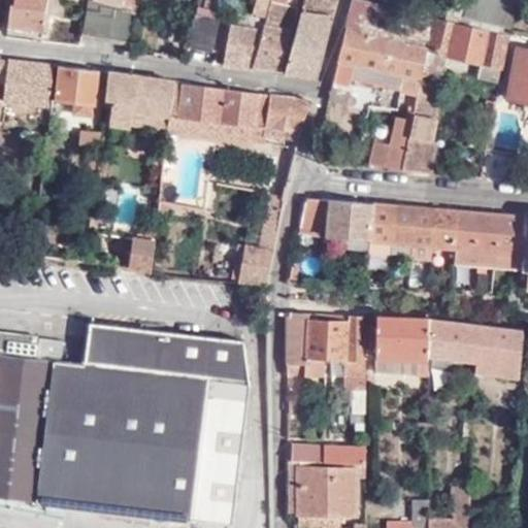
[(7,3),(5,25),(46,30),(50,0),(11,0),(11,4),(7,3)]
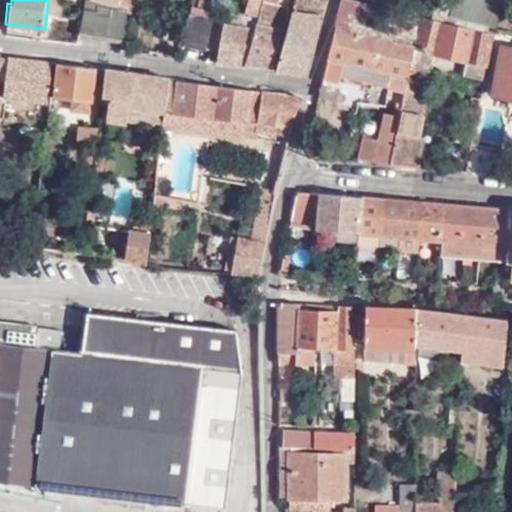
[(254,26),(243,66),(271,69),(289,6),(278,2),(278,0),(261,0),(262,0),(258,16),(254,26)]
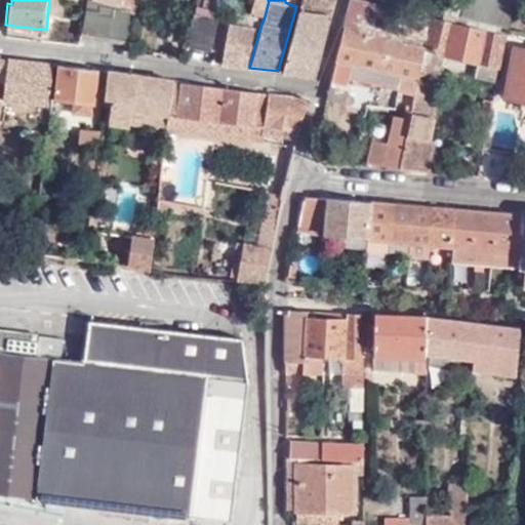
[(268,0),(254,0),(250,12),(265,16),(269,0),(268,0)]
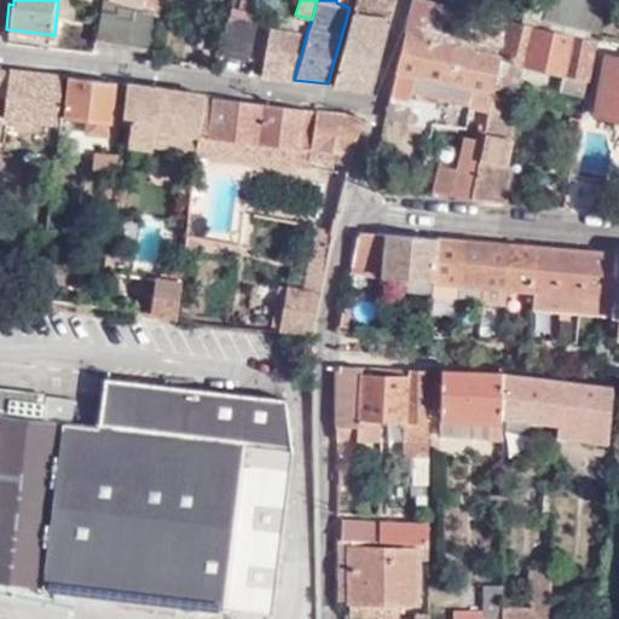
[(356,0),(331,85),(360,88),(372,80),(395,0),(356,0)]
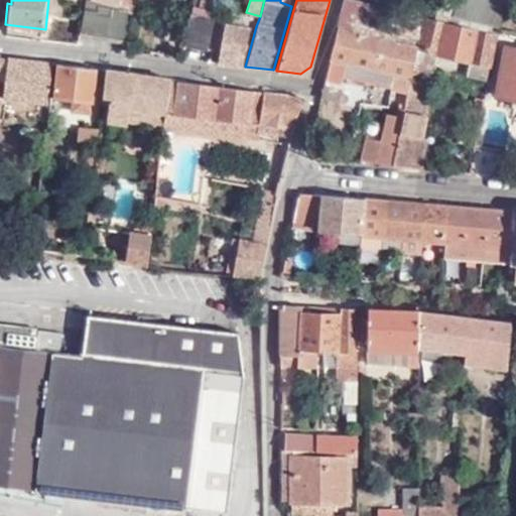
[(341,75),(399,89),(408,12),(361,0),(344,0),(320,99),(334,102),(341,75)]
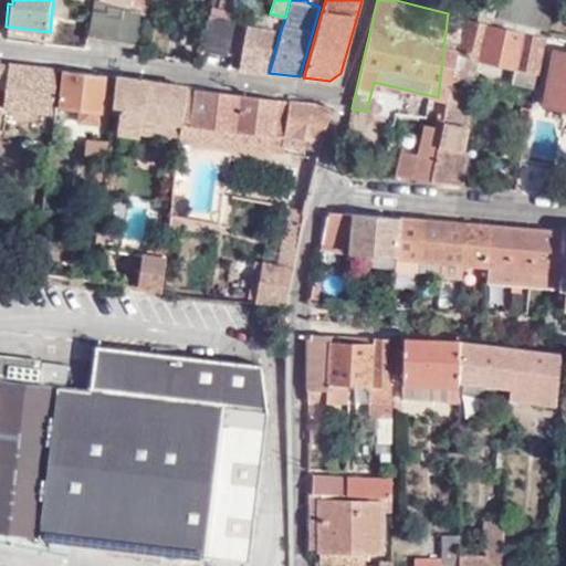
[(493,12),(495,4),(479,0),(477,0),(474,7),(493,12)]
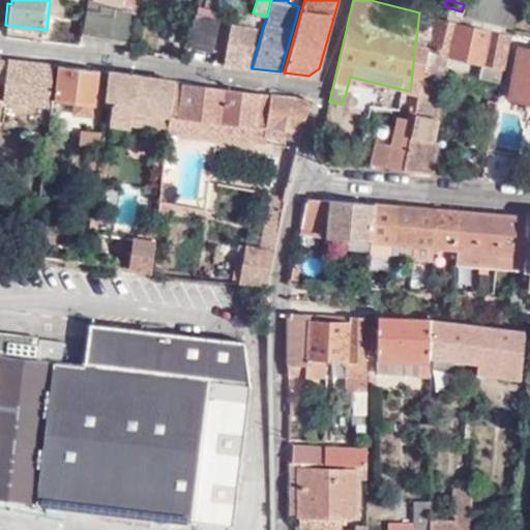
[(514,0),(466,0),(464,4),(462,11),(508,24),(514,0)]
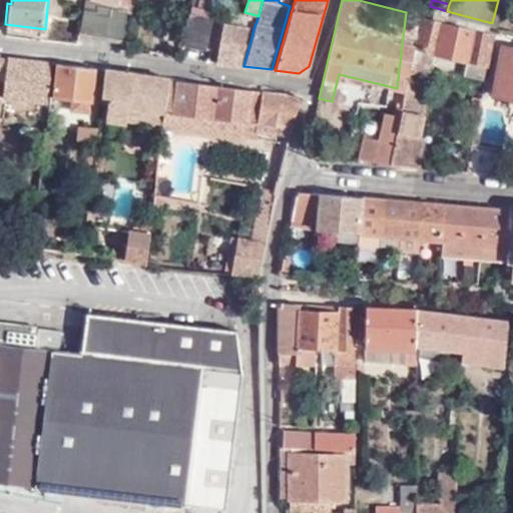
[(81,1),(75,30),(124,40),(130,12),(81,1)]
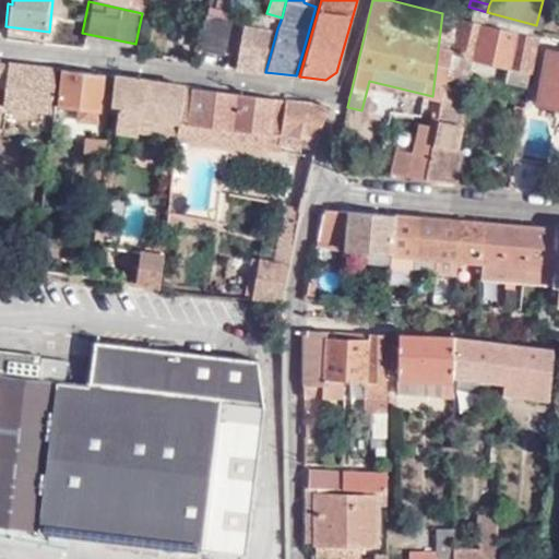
[(245,11),(241,23),(277,28),(282,18),(245,11)]
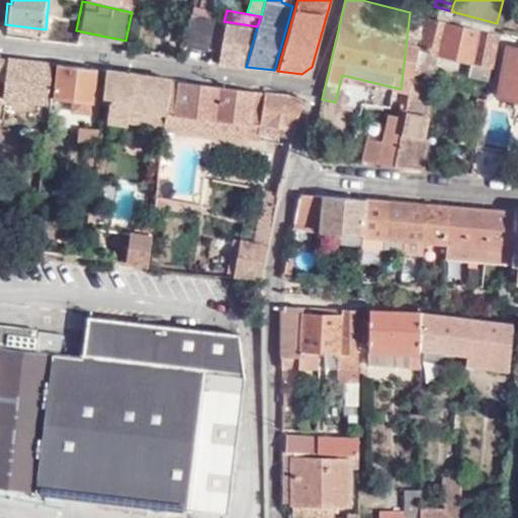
[(401,89),(408,91),(409,85),(413,67),(424,15),(410,12),(401,89)]
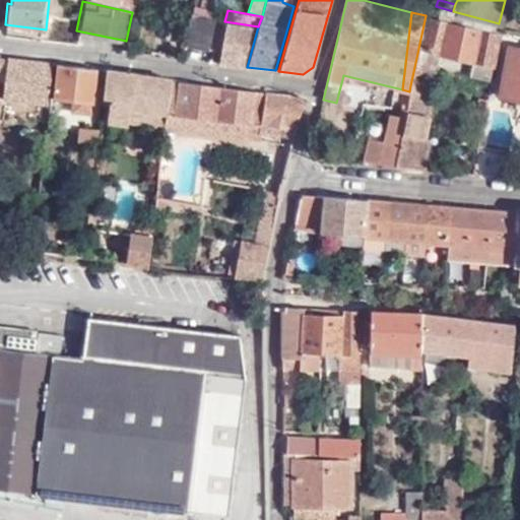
[(190,13),(183,44),(206,48),(213,19),(190,13)]
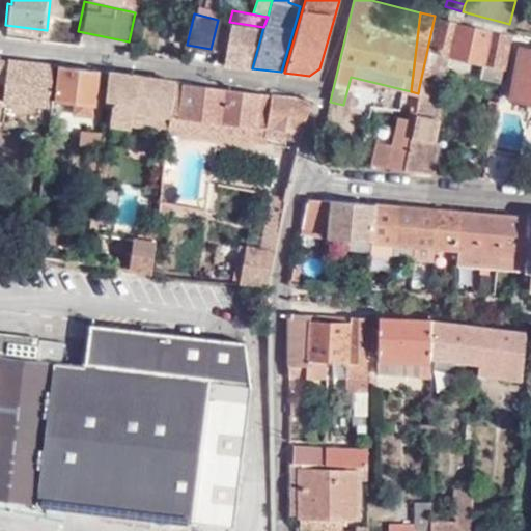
[(435,16),(423,68),(446,74),(449,54),(483,61),(479,79),(497,82),(503,32),(435,16)]
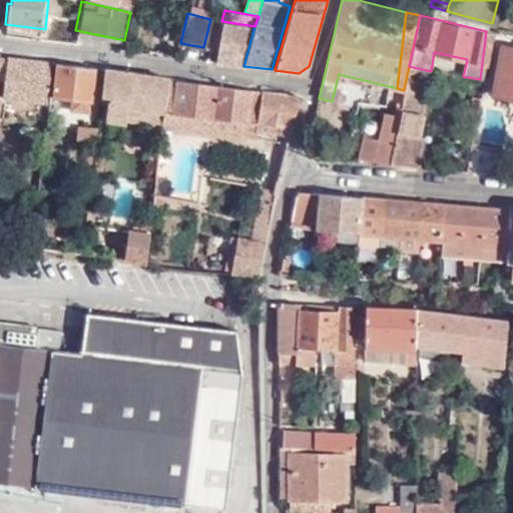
[(221,21),(215,63),(243,66),(254,26),(221,21)]
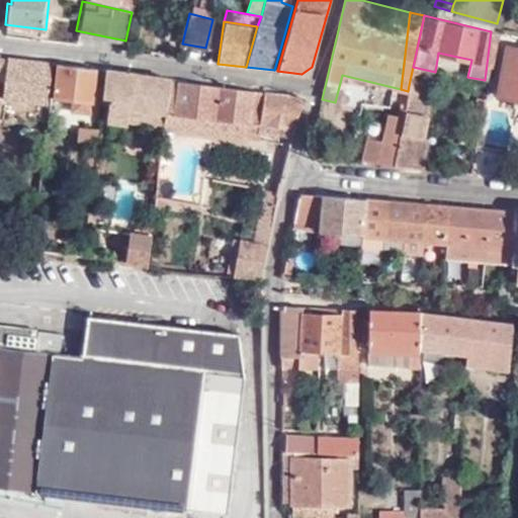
[(491,31),(485,80),(488,80),(498,33),(491,31)]
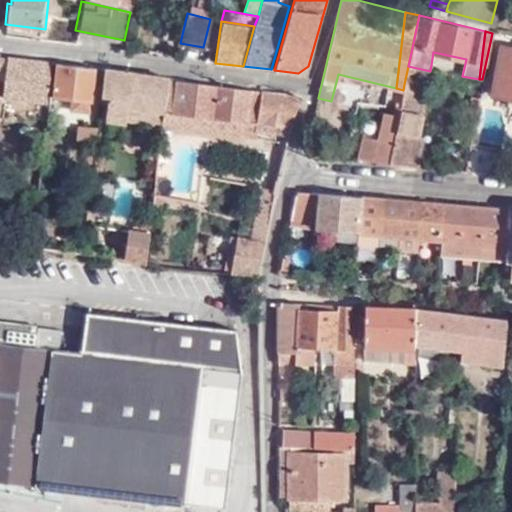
[(511,45),(495,43),(487,92),(506,94),(505,102),(511,103),(511,45)]
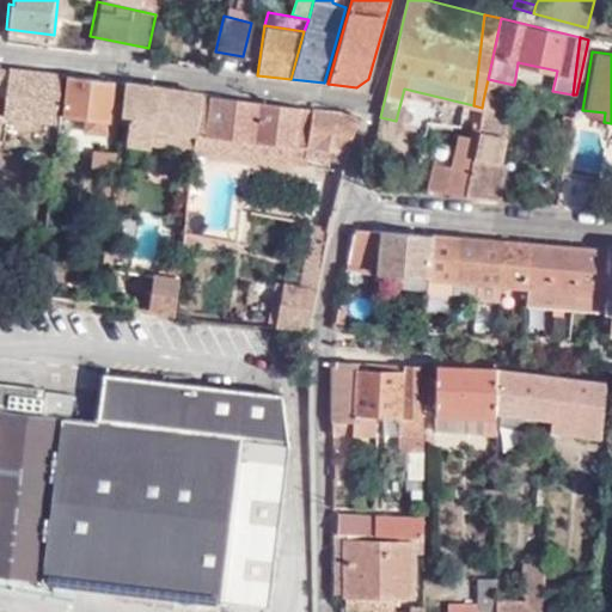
[(56,124),(61,77),(25,73),(8,71),(4,118),(56,124)]
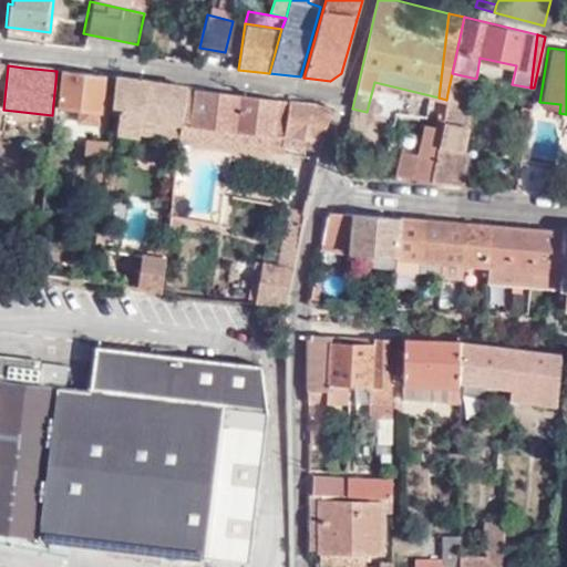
[(99,126),(105,76),(62,72),(59,110),(80,112),(79,124),(99,126)]
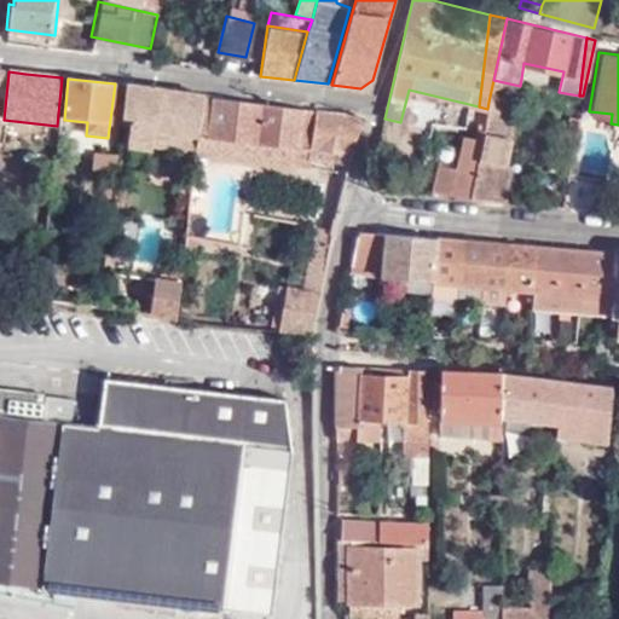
[(129,125),(134,86),(123,86),(120,125),(129,125)]
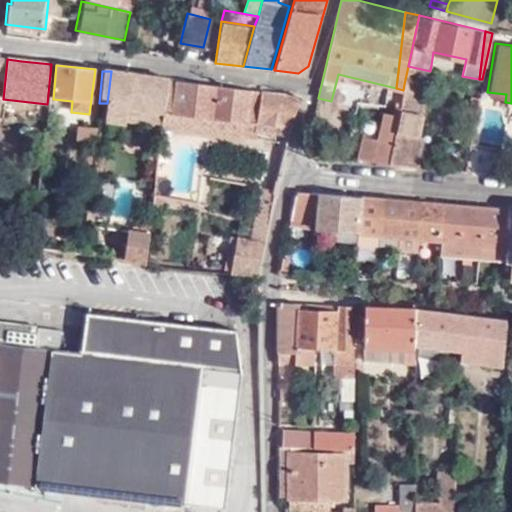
[(164,112),(168,80),(169,78),(111,71),(107,103),(105,121),(125,124),(125,120),(127,108),(164,112)]
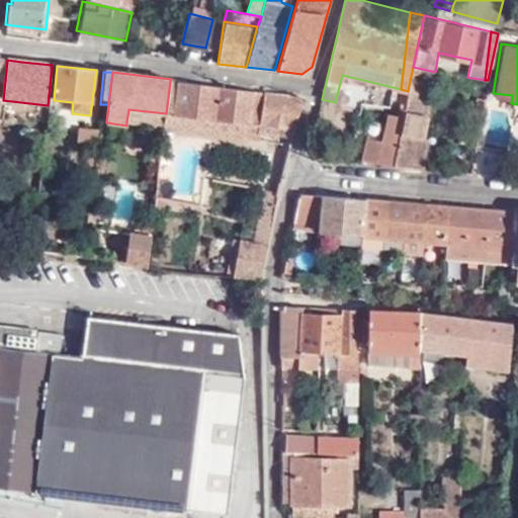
[(164,126),(257,138),(258,133),(259,125),(294,131),(303,98),(170,81),(166,113),(164,125),(164,126)]
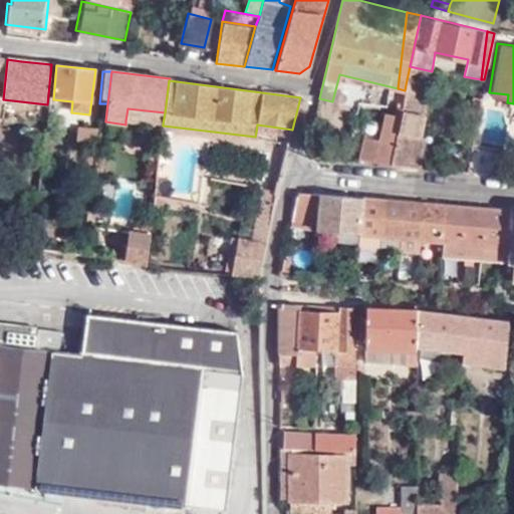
[(401,107),(392,155),(391,165),(418,167),(422,140),(419,139),(429,89),(406,84),(405,90),(401,107)]
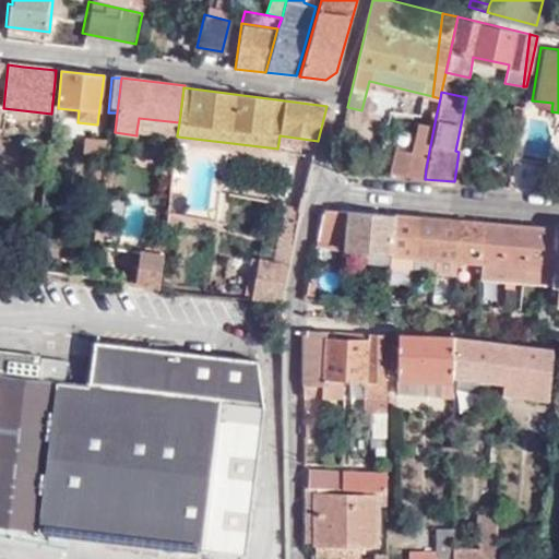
[(418,121),(412,150),(394,146),(389,176),(425,179),(426,168),(431,116),(430,116),(429,123),(418,121)]
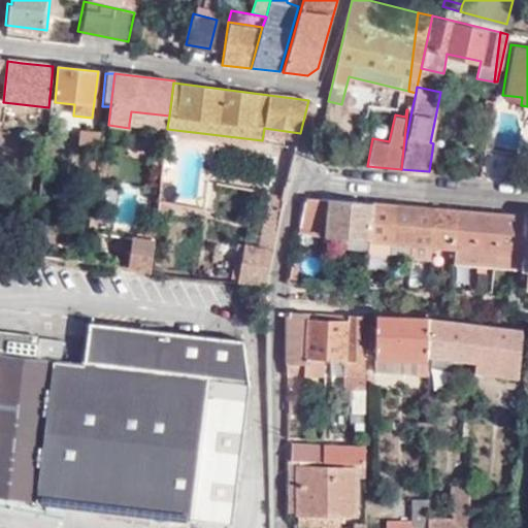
[(407,109),(402,159),(411,110),(407,109)]
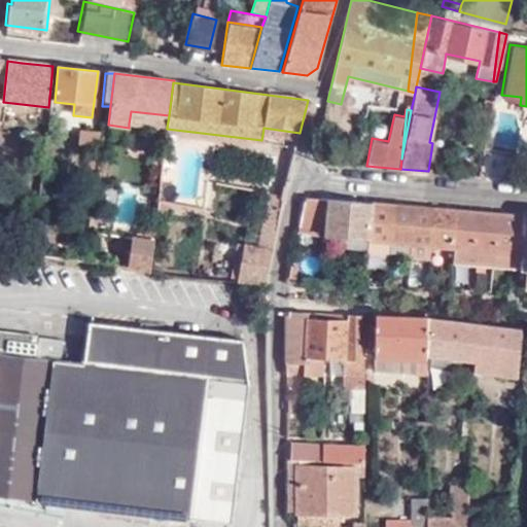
[(167,128),(169,115),(131,111),(129,124),(167,128)]
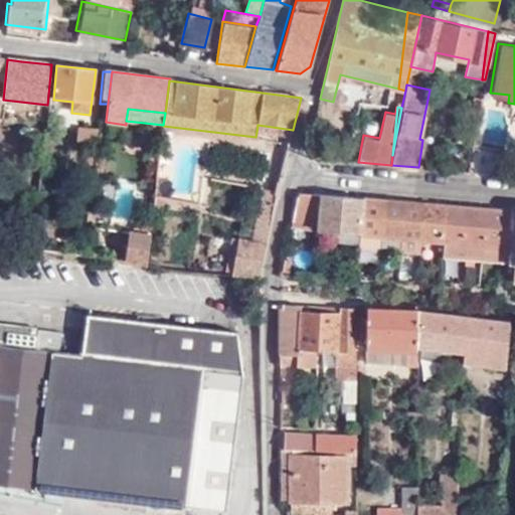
[(256,132),(291,136),(293,130),(258,125),(256,132)]
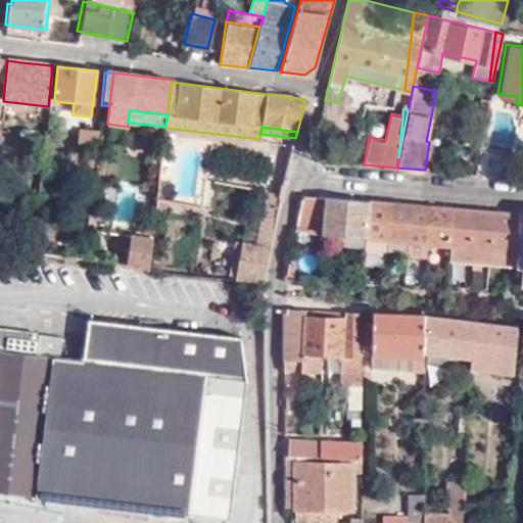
[(75,147),(96,149),(98,133),(77,132),(75,147)]
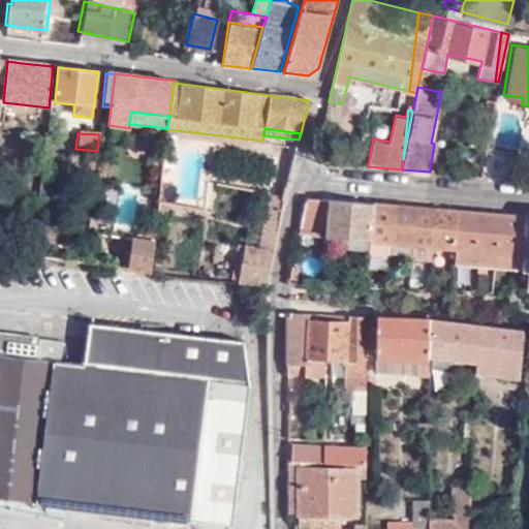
[(480,176),(516,179),(518,153),(485,148),(480,176)]
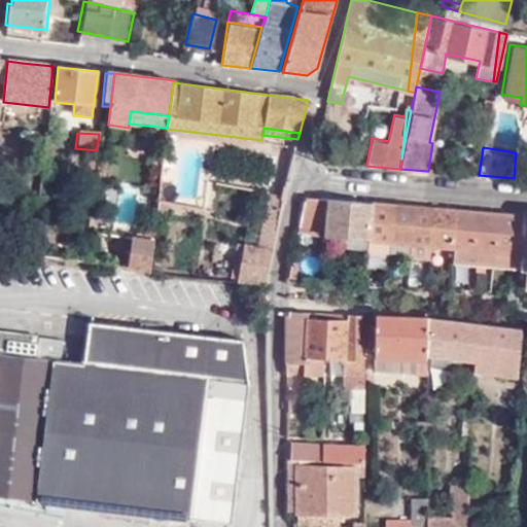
[(237,282),(266,286),(284,196),(271,194),(258,247),(243,245),(237,282)]
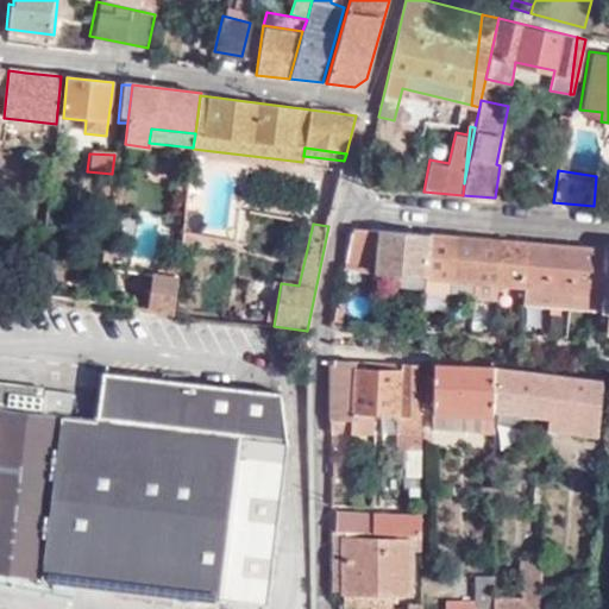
[(608,248),(356,228),(352,231),(350,233),(345,259),(377,262),(376,271),(472,280),(496,282),(521,284),(520,301),(592,306),(592,289),(603,290),(602,307),(602,311),(608,311),(608,313),(608,332),(608,248)]
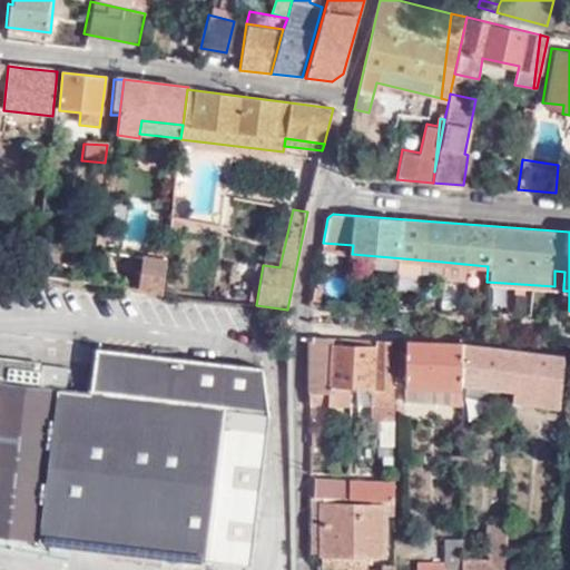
[(131,290),(161,293),(163,285),(164,278),(166,257),(147,256),(145,269),(135,268),(131,290)]
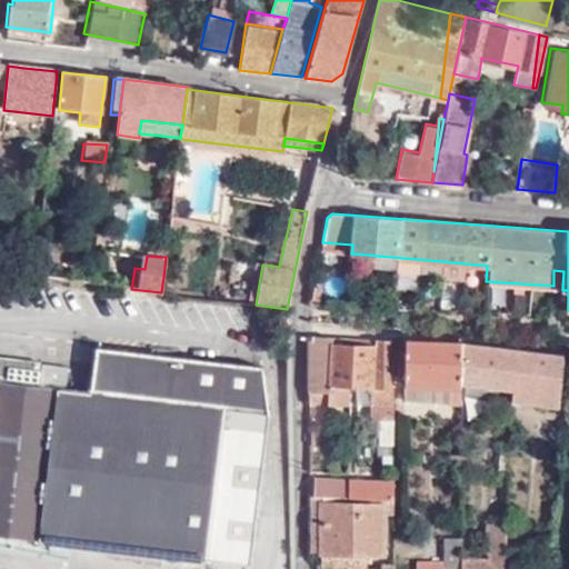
[(463,263),(441,261),(439,277),(462,279),(463,263)]
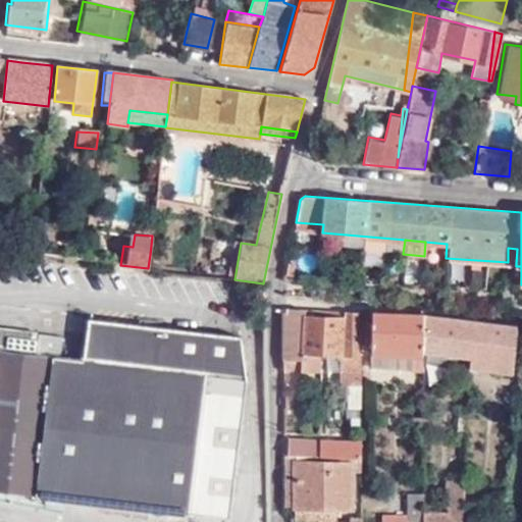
[(508,262),(516,263),(517,249),(508,248),(508,262)]
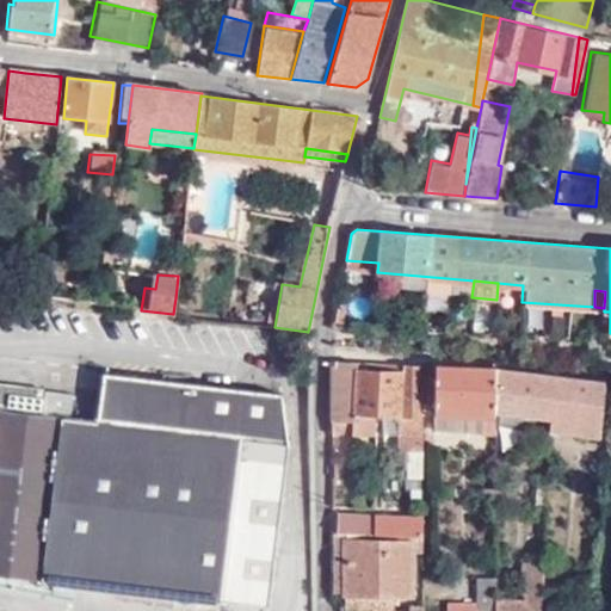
[(347,303),(338,301),(333,321),(344,323),(347,303)]
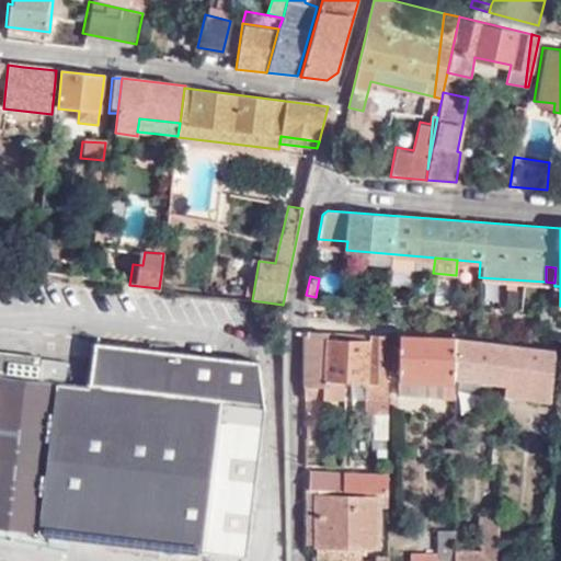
[(306,333),(305,388),(323,388),(323,398),(324,402),(343,401),(343,382),(365,382),(365,412),(371,412),(373,439),(387,439),(387,336),(306,333)]
